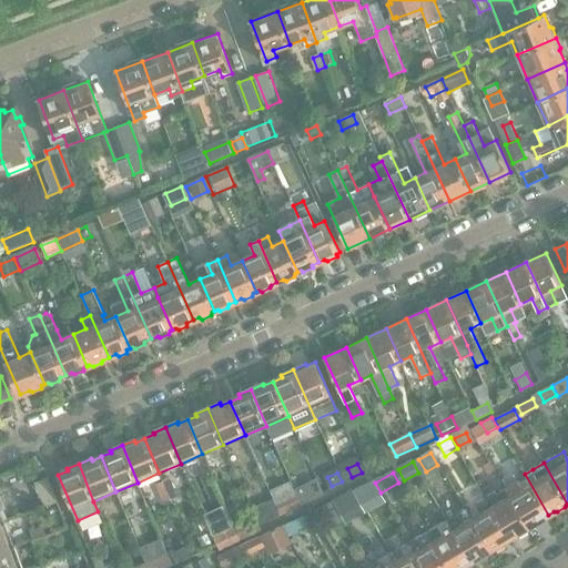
[(543,518),(548,515),(525,474),(518,478),(524,486),(510,494),(529,526),(530,525),(534,526),(541,521),(543,518)]
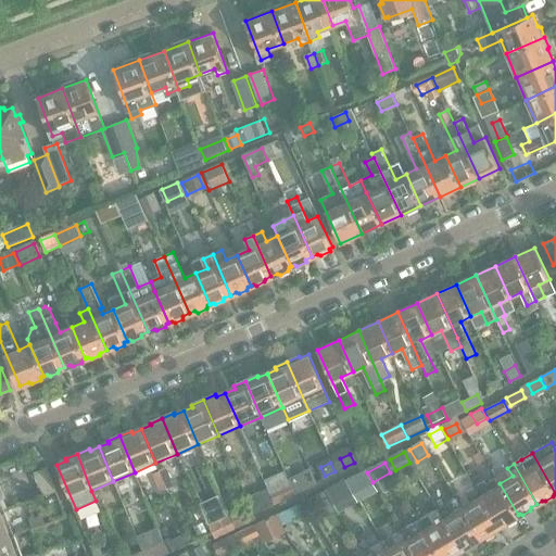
[(165,487),(172,483),(164,467),(158,469),(165,487)]
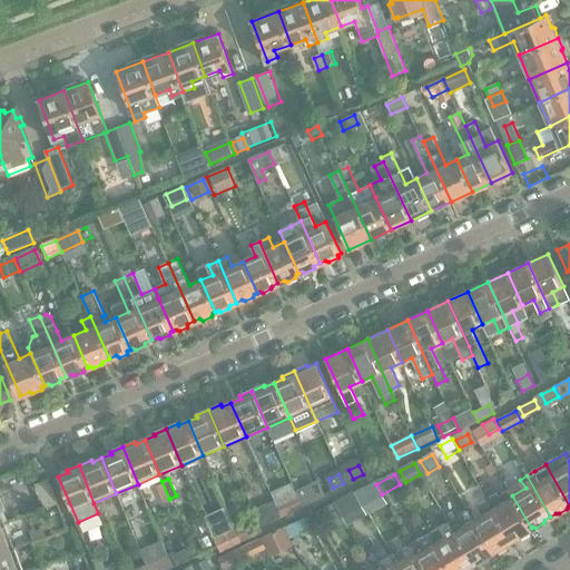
[(59,504),(48,480),(35,485),(46,510),(59,504)]
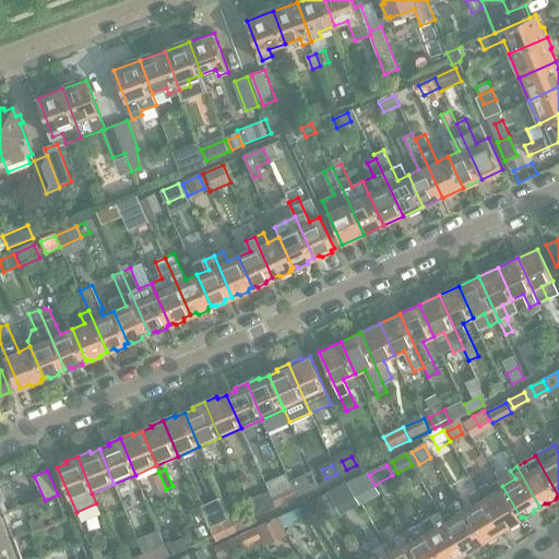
[(166,489),(158,472),(153,474),(161,491),(166,489)]
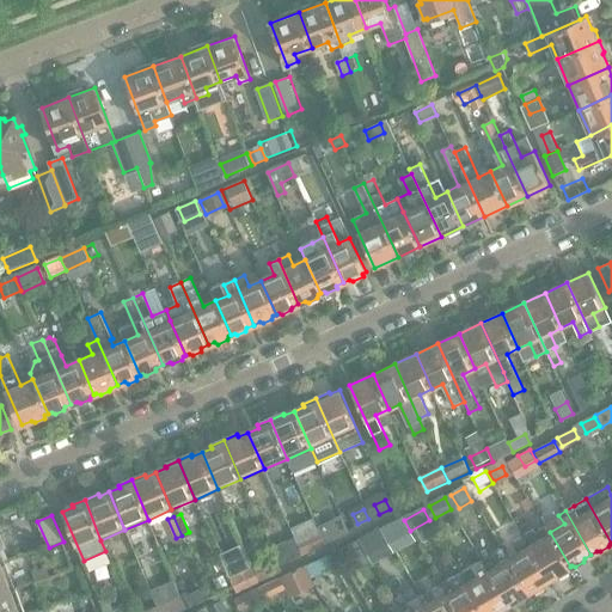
[(397,521),(383,530),(390,544),(404,536),(397,521)]
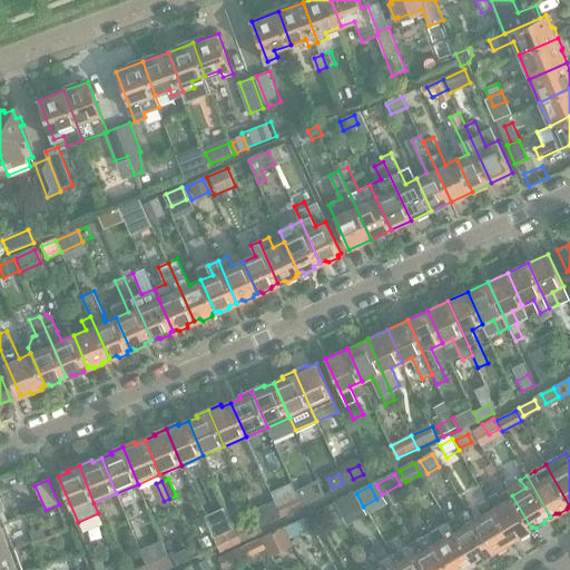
[(313,491),(298,497),(303,505),(316,500),(313,491)]
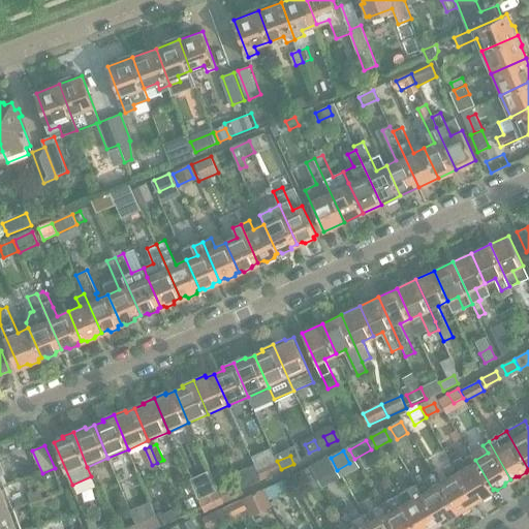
[(274,458),(255,466),(260,478),(280,470),(274,458)]
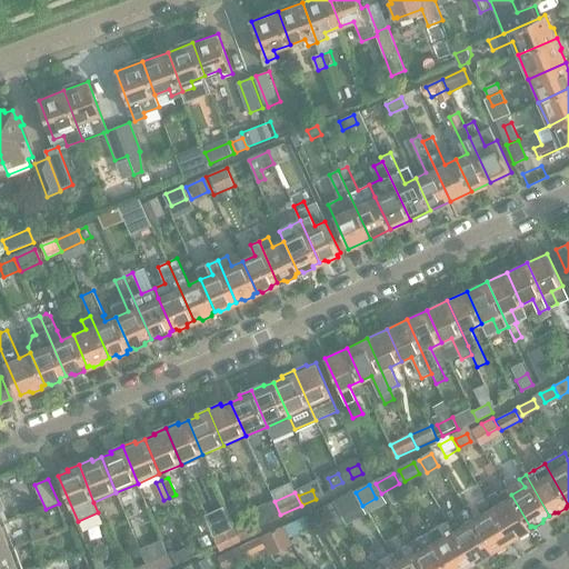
[(353,492),(340,500),(346,511),(359,503),(353,492)]
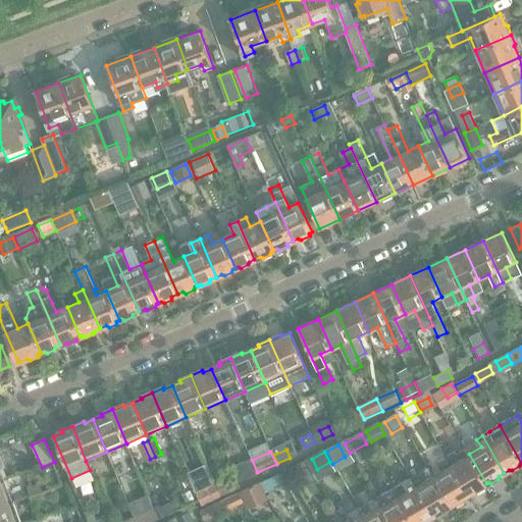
[(486,483),(469,454),(458,461),(453,453),(447,457),(469,493),(474,490),(477,491),(484,487),(484,484),(486,483)]
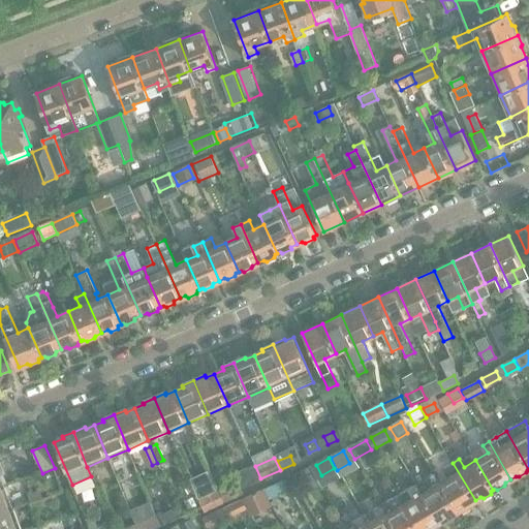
[(470,503),(475,500),(453,463),(446,467),(450,475),(439,481),(458,511),(460,510),(462,511),(469,507),(470,503)]
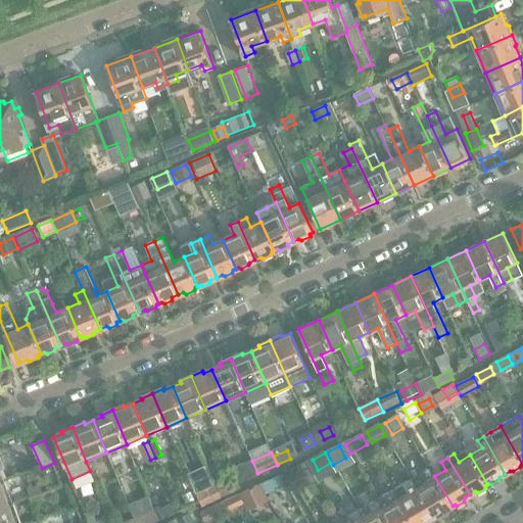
[(233,471),(235,476),(238,482),(257,473),(252,461),(233,471)]
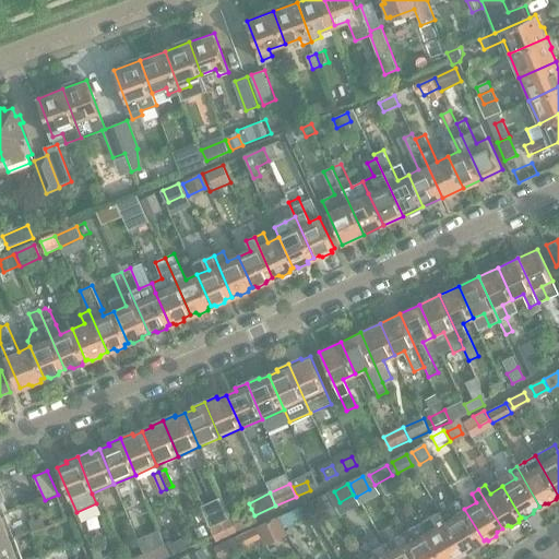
[(308,506),(312,513),(332,501),(328,494),(308,506)]
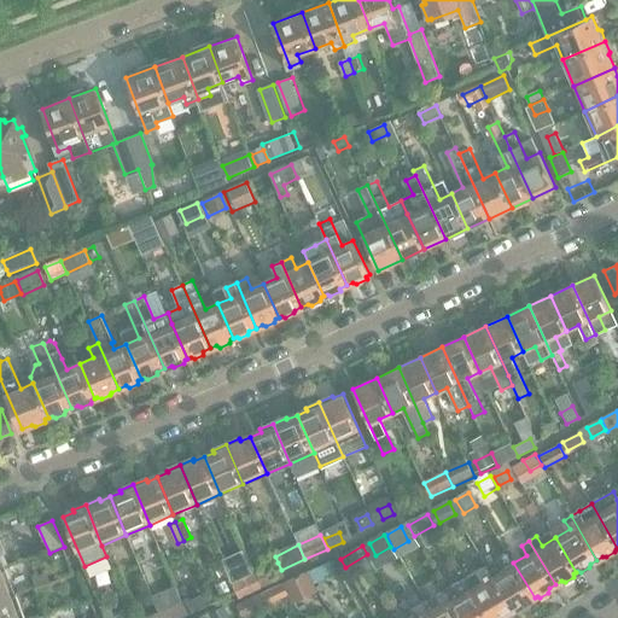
[(337,571),(332,560),(307,571),(312,582),(337,571)]
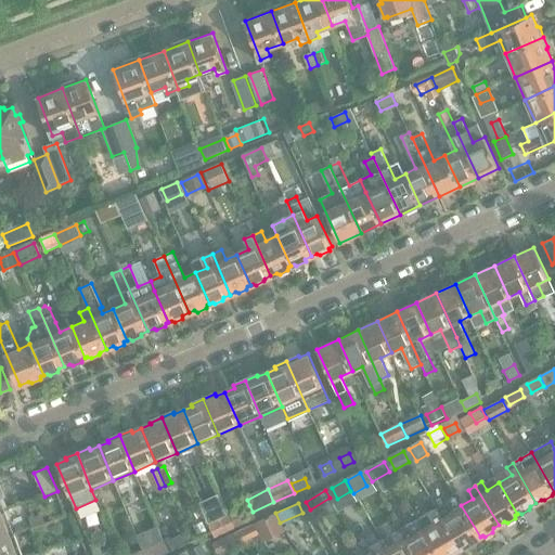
[(480,537),(461,505),(450,513),(444,504),(437,508),(462,549),(467,544),(469,545),(478,540),(478,538),(480,537)]
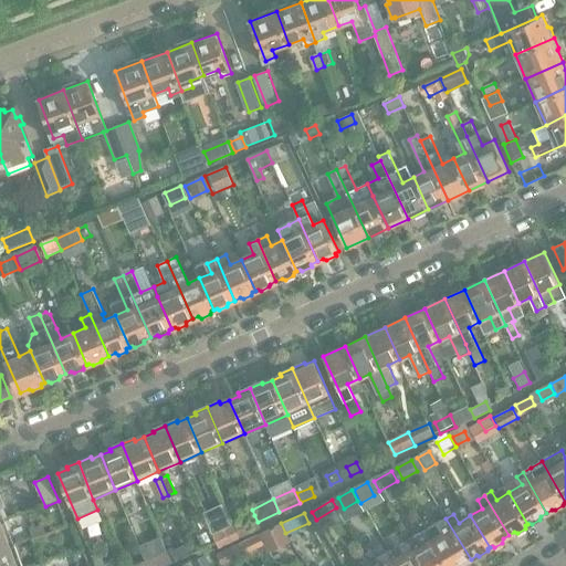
[(254,515),(234,524),(240,537),(260,527),(258,522),(254,515)]
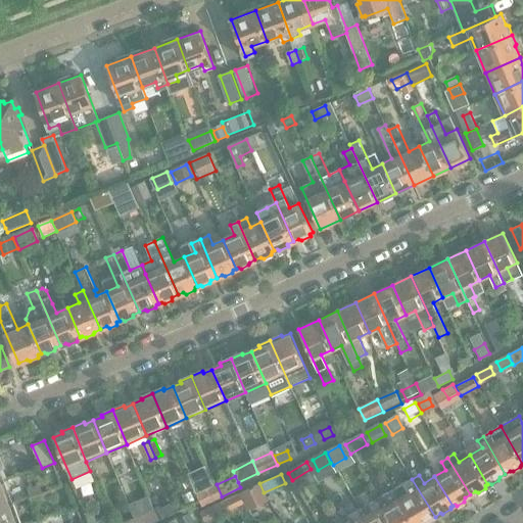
[(429,520),(435,517),(412,479),(394,489),(414,522),(427,522),(428,522),(429,520)]
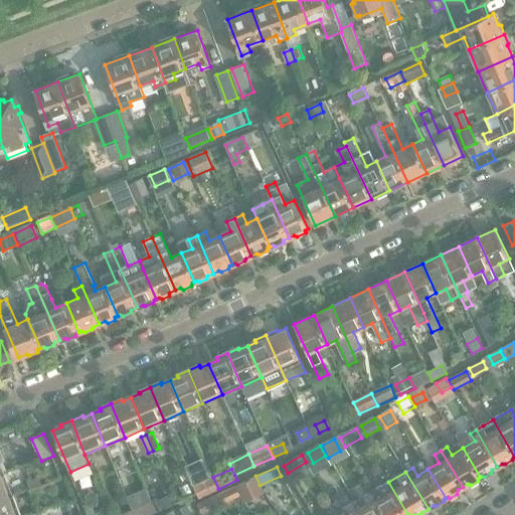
[(0,500),(13,495),(5,474),(0,475),(0,500)]
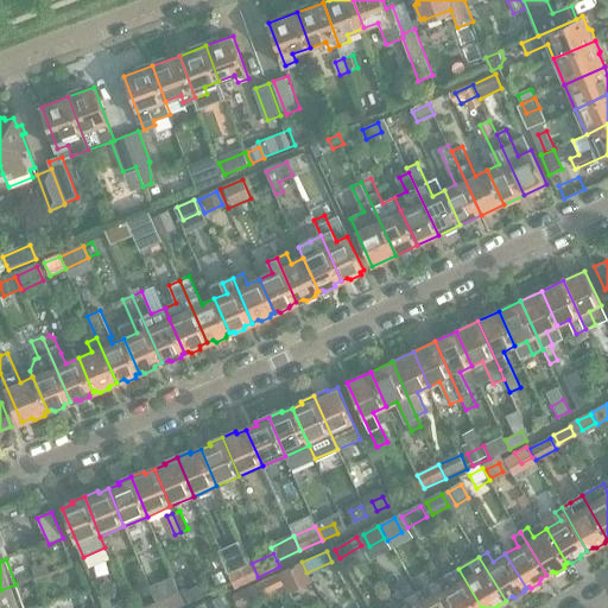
[(302,562),(278,572),(286,590),(309,580),(302,562)]
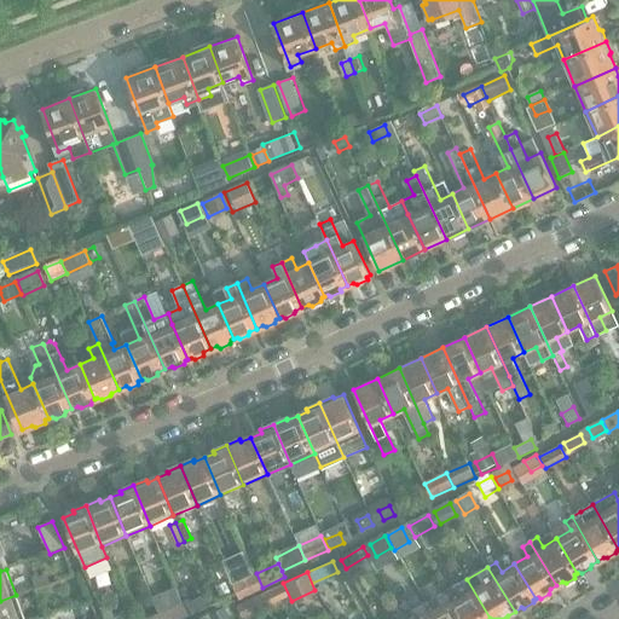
[(52,582),(50,573),(34,579),(36,588),(52,582)]
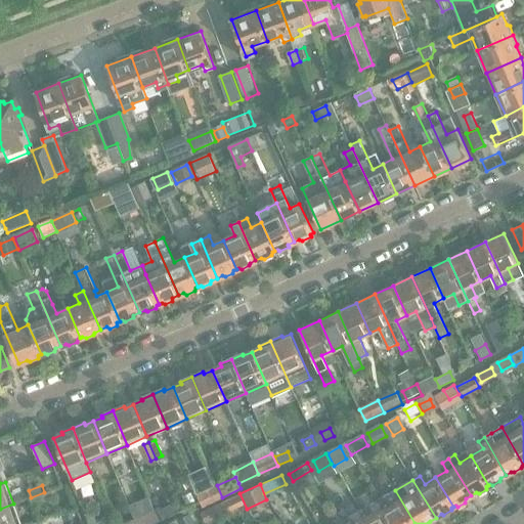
[(197,494),(202,507),(221,498),(215,485),(197,494)]
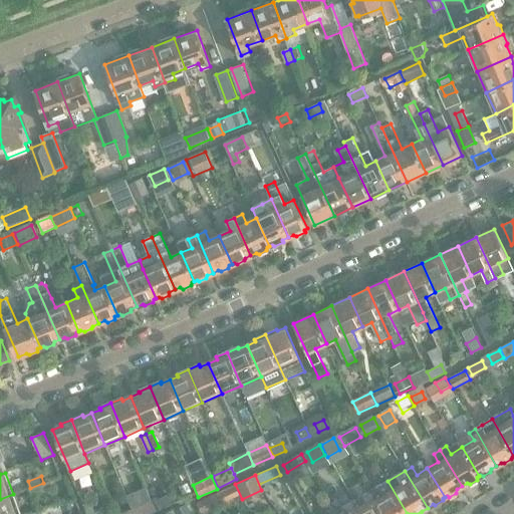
[(51,481),(43,483),(30,488),(33,496),(54,488),(51,481)]
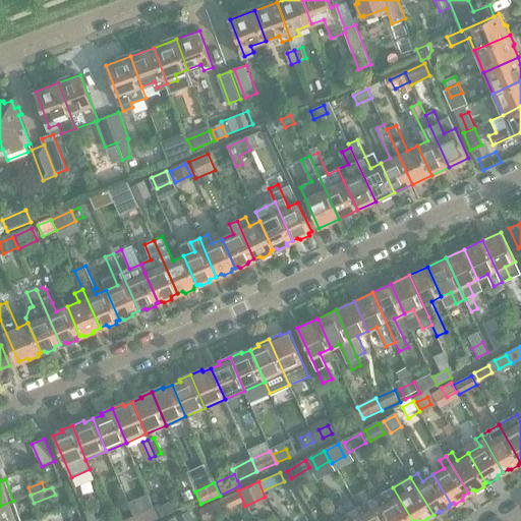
[(412,520),(393,487),(375,498),(389,520),(412,520)]
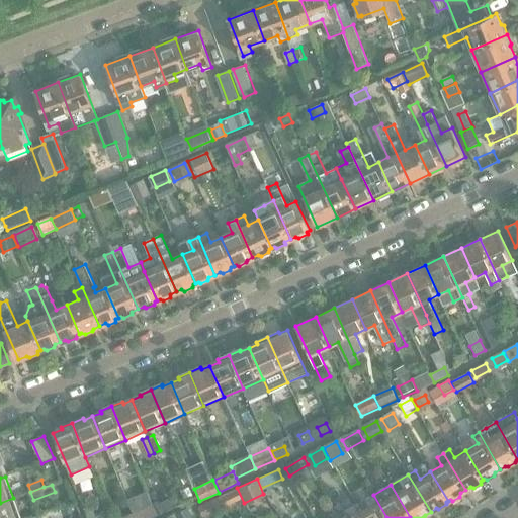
[(241,498),(236,489),(218,499),(223,508),(241,498)]
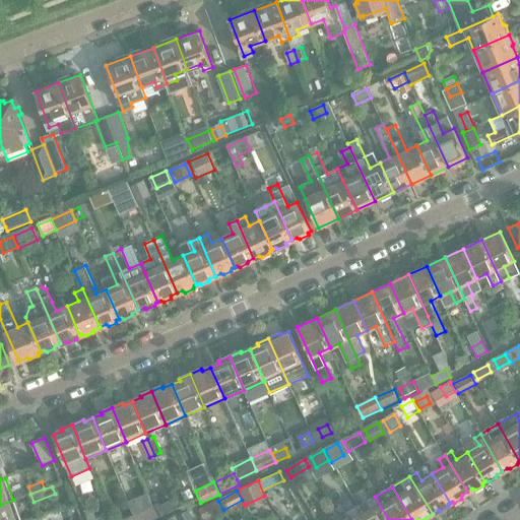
[(388,519),(375,497),(368,501),(373,509),(362,515),(364,519),(388,519)]
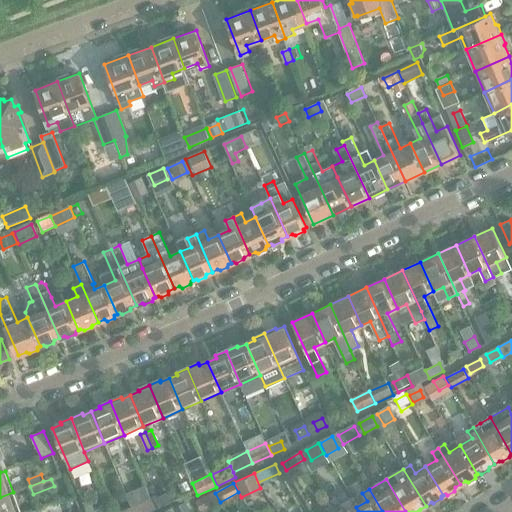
[(0,511),(20,511),(13,492),(0,497),(0,511)]
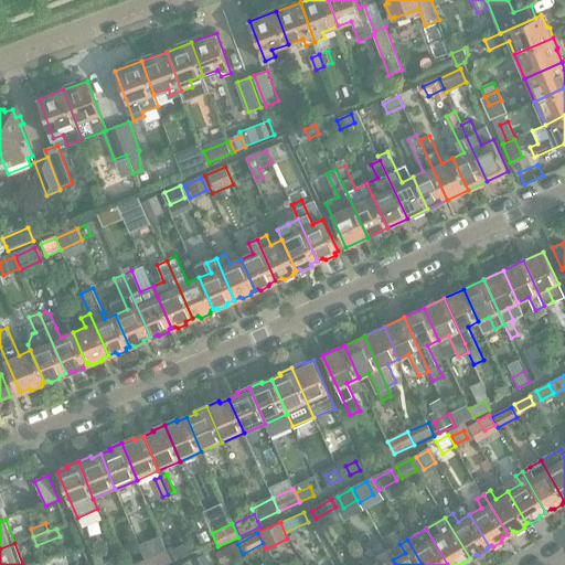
[(237,544),(215,554),(221,564),(243,554),(237,544)]
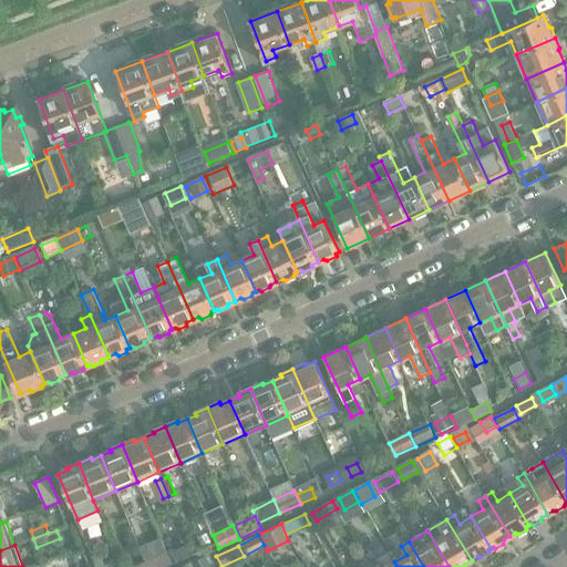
[(146,566),(165,566),(173,564),(168,552),(145,562),(146,566)]
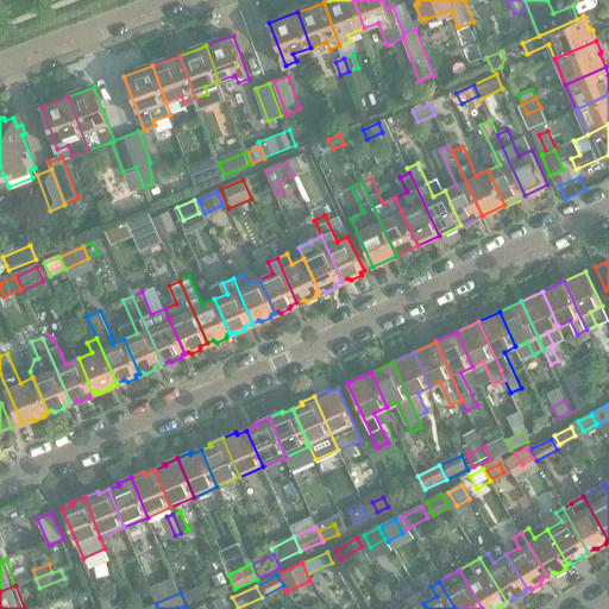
[(426,608),(424,603),(413,608),(409,608),(400,592),(391,597),(397,607),(399,608),(426,608)]
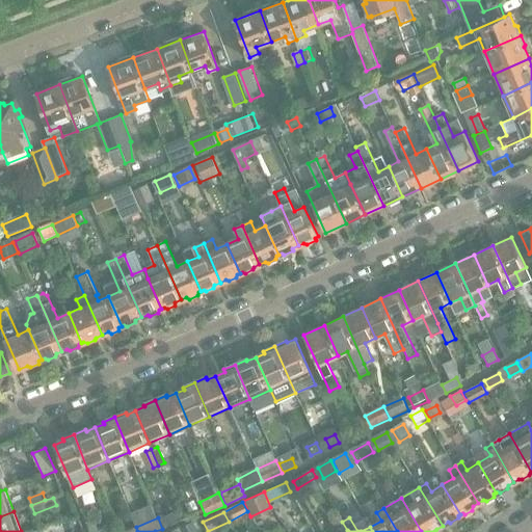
[(182,531),(194,531),(197,531),(192,521),(180,527),(182,531)]
